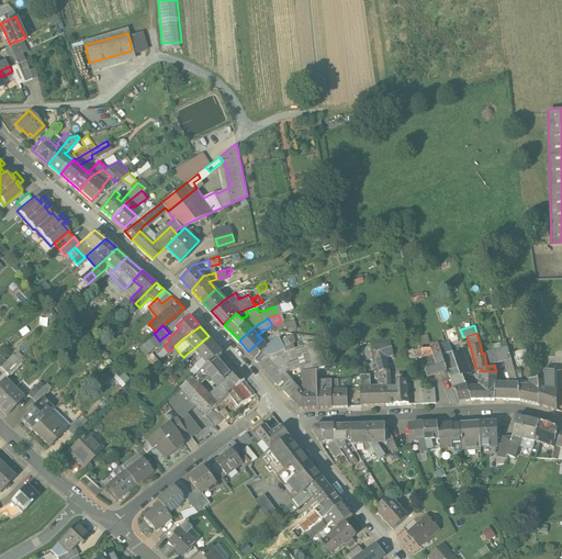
[(221,350),(209,336),(194,348),(195,349),(193,351),(195,354),(197,351),(202,357),(192,365),(198,370),(216,355),(221,350)]
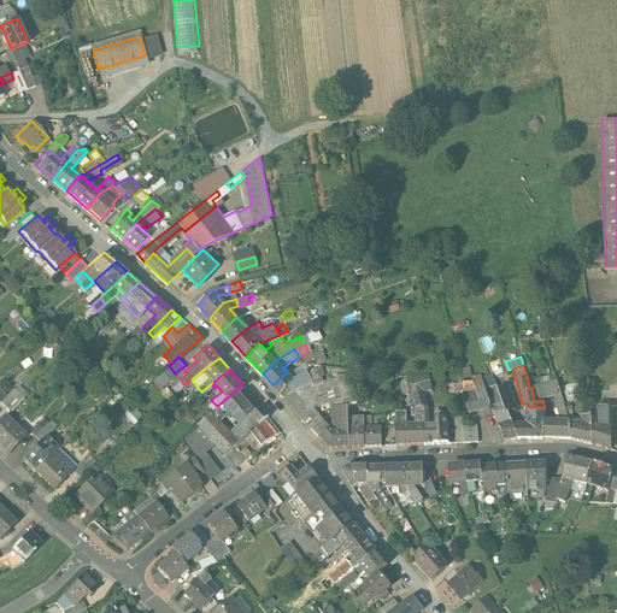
[(319,381),(313,369),(309,371),(315,382),(319,381)]
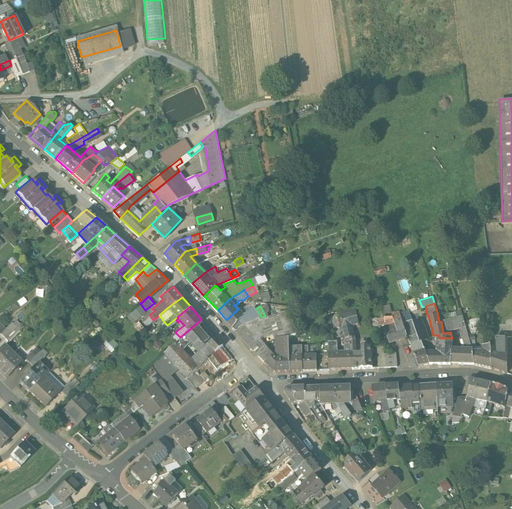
[(238,309),(226,320),(232,326),(240,318),(242,322),(252,319),(252,320),(261,317),(256,308),(255,307),(243,314),(238,309)]
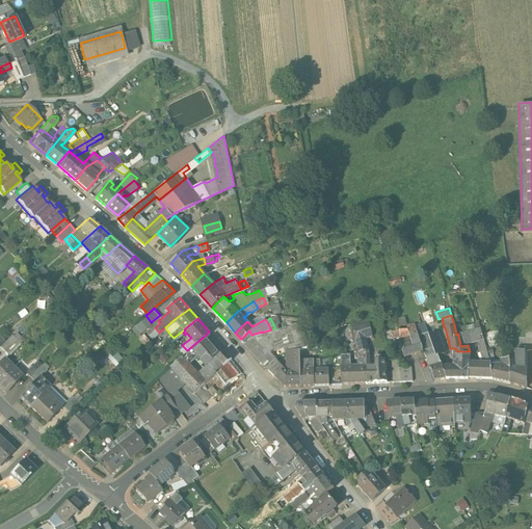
[(369,320),(351,325),(353,332),(360,350),(360,351),(370,351),(365,337),(372,336),(369,320)]
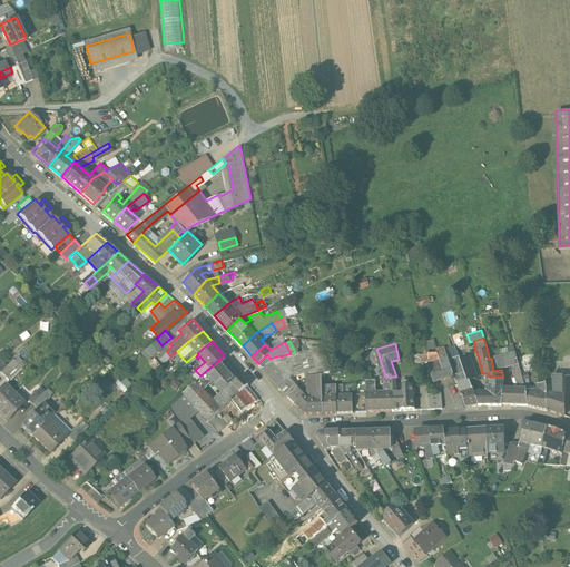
[(291,353),(281,357),(281,355),(269,359),(287,377),(296,368),(292,364),(298,361),(307,374),(308,374),(322,374),(327,372),(330,371),(322,344),(295,352),(291,353)]
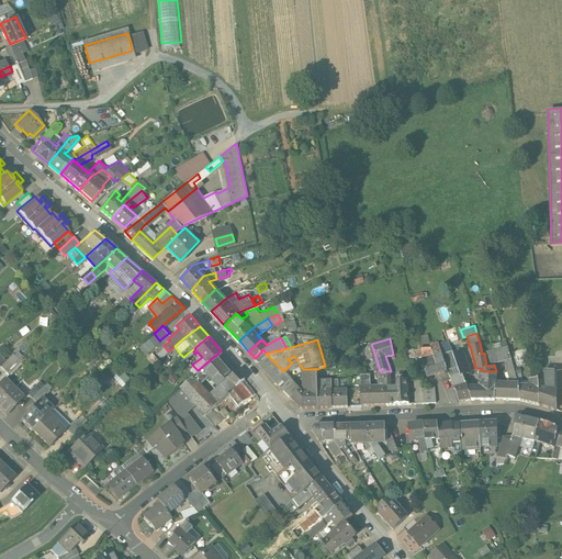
[(508,345),(485,349),(490,362),(507,359),(513,358),(508,345)]
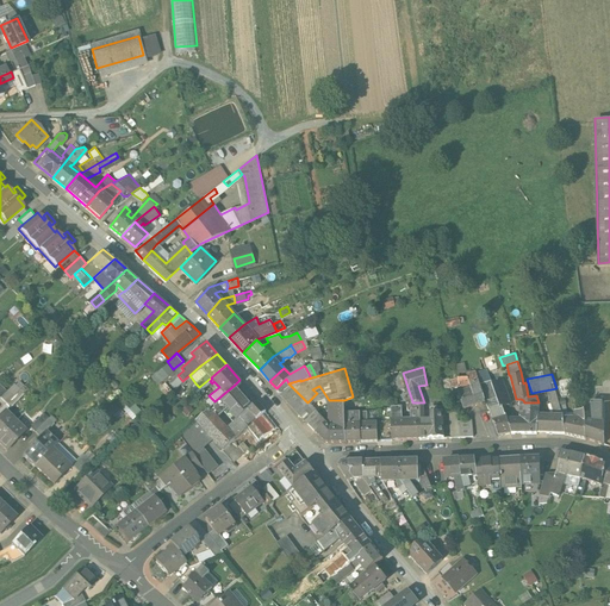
[(182,381),(178,375),(170,381),(175,387),(182,381)]
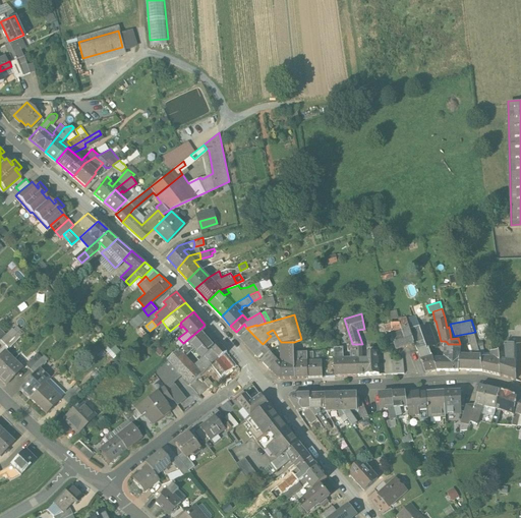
[(399,322),(375,323),(378,334),(386,334),(386,331),(390,330),(401,327),(399,322)]
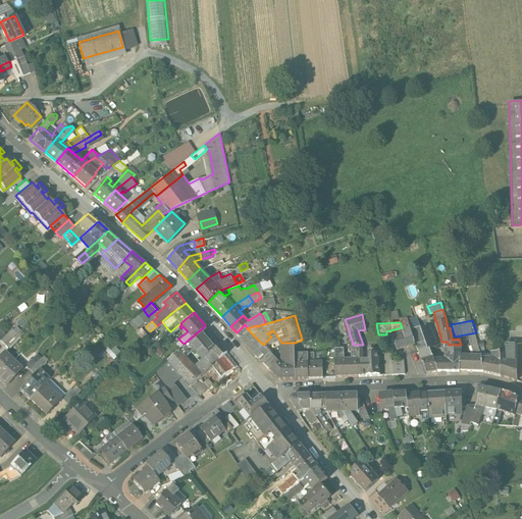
[(263,345),(247,328),(245,324),(237,332),(256,353),(263,345)]
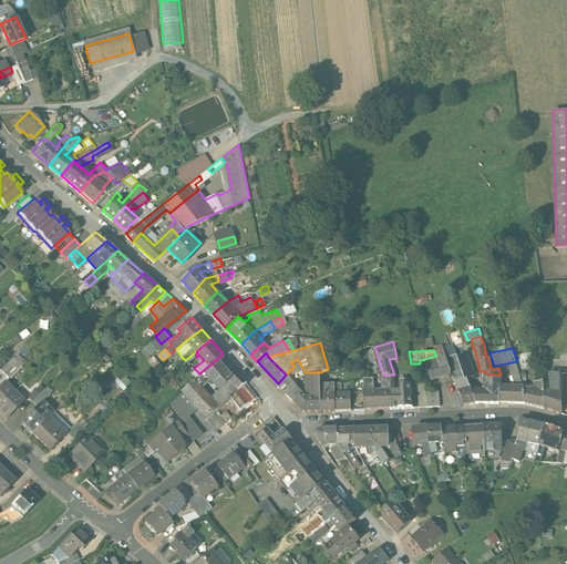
[(436,356),(424,359),(431,379),(451,372),(446,359),(444,354),(436,356)]
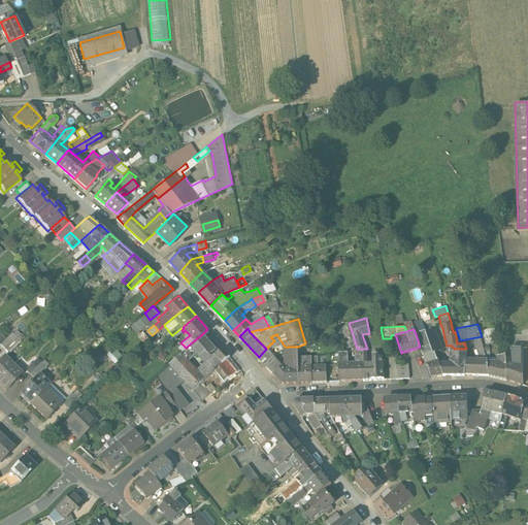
[(432,329),(425,331),(432,351),(434,351),(440,349),(436,337),(432,329)]
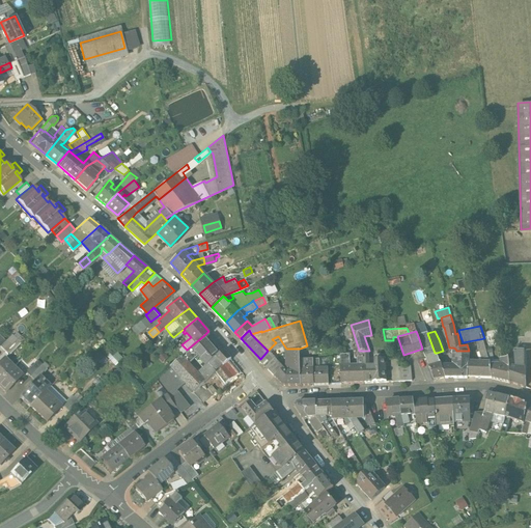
[(4,341),(0,344),(0,345),(4,350),(17,338),(11,334),(4,341)]
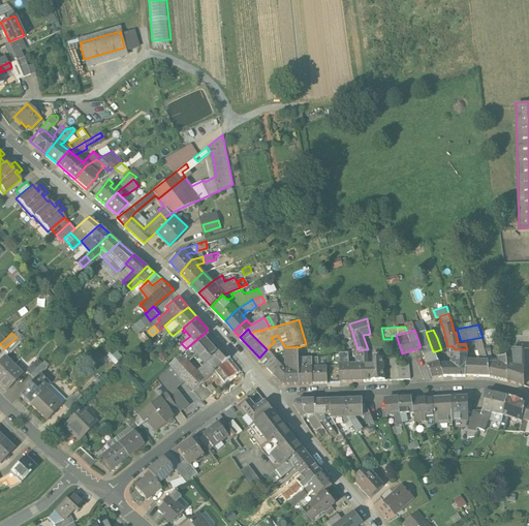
[(169,333),(165,337),(169,342),(170,342),(175,338),(173,336),(169,333)]
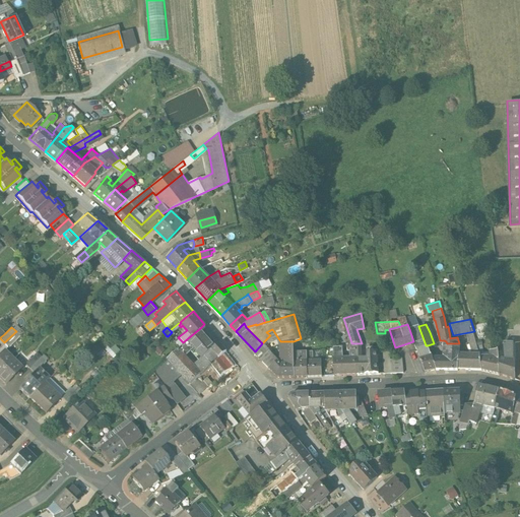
[(416,327),(409,329),(413,341),(421,338),(416,327)]
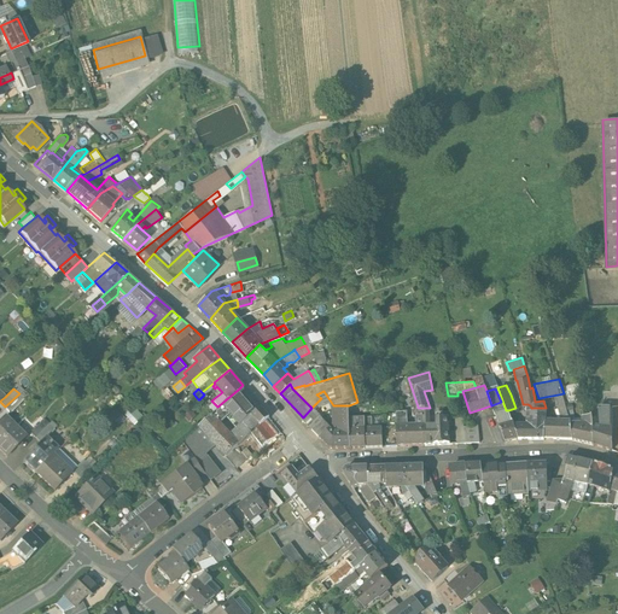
[(255,409),(238,390),(217,407),(211,413),(219,420),(229,410),(240,422),(243,421),(251,413),(255,409)]
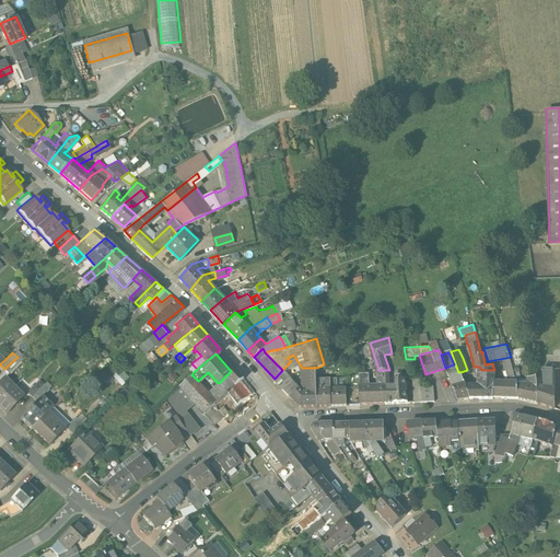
[(18,357),(4,369),(9,374),(21,361),(18,357)]
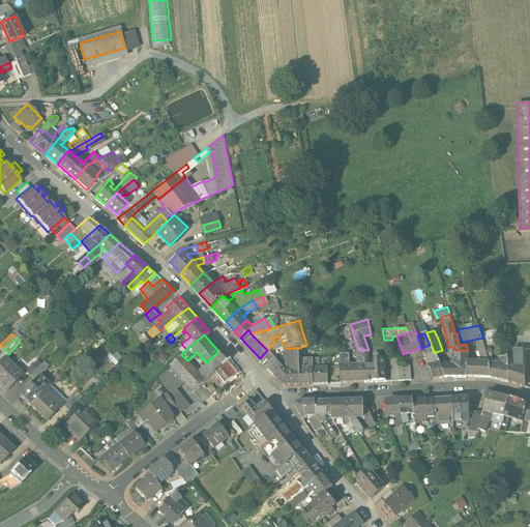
[(483,338),(478,339),(476,343),(478,348),(486,346),(483,338)]
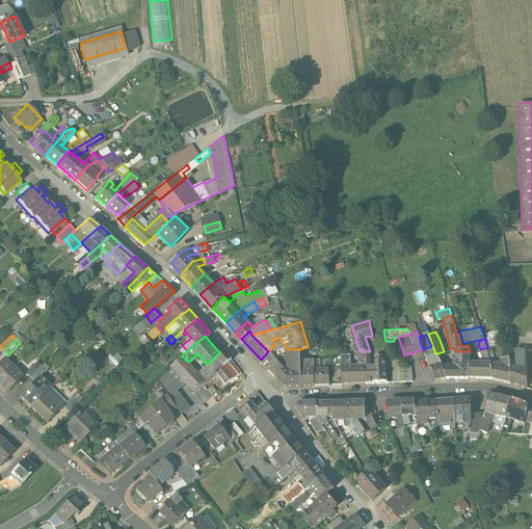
[(180,344),(176,340),(171,344),(175,348),(180,344)]
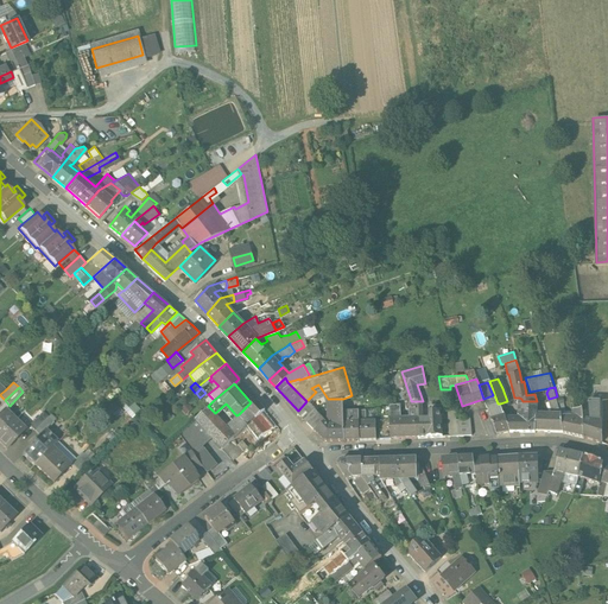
[(214,400),(208,394),(203,399),(206,401),(202,405),(206,408),(208,406),(214,400)]
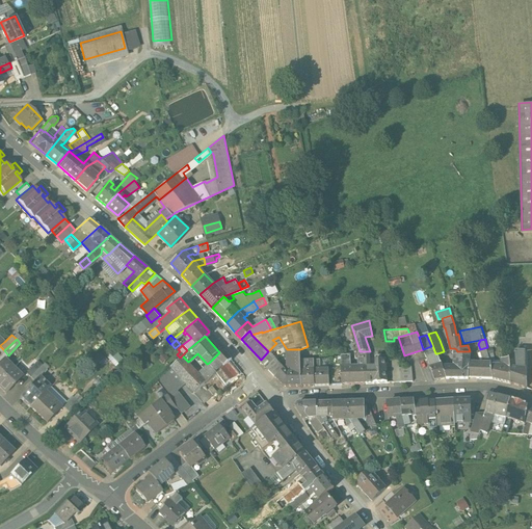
[(486,362),(469,361),(468,375),(493,376),(493,365),(493,362),(491,361),(489,353),(487,347),(480,349),(484,359),(485,359),(486,362)]
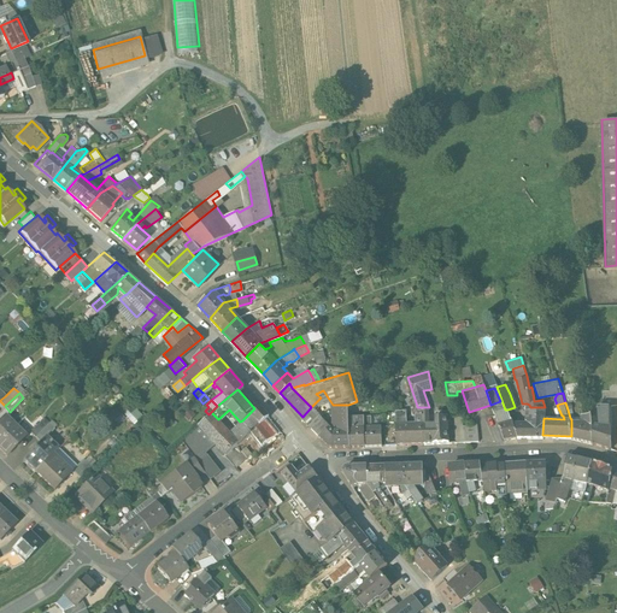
[(254,408),(251,412),(259,422),(257,424),(259,428),(253,432),(262,443),(266,440),(274,434),(271,430),(269,432),(262,423),(265,422),(263,418),(269,413),(260,404),(254,408)]
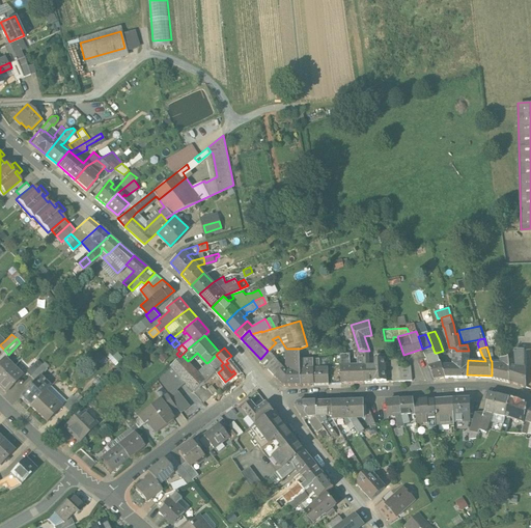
[(300,349),(287,349),(287,363),(291,367),(300,367),(300,358),(300,355),(300,349)]
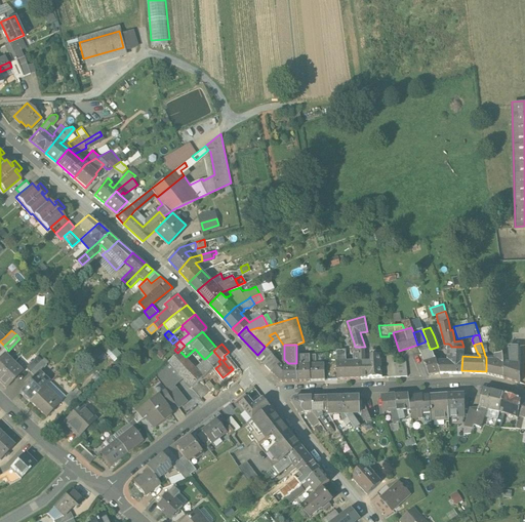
[(518,345),(509,345),(510,360),(505,360),(505,375),(519,380),(519,371),(517,370),(518,360),(518,345)]
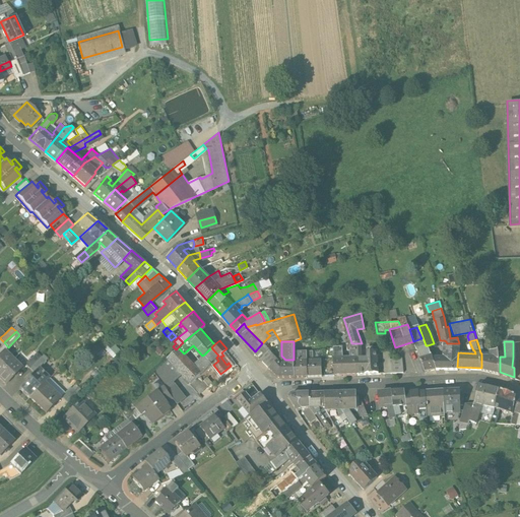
[(262,343),(255,351),(260,357),(261,358),(268,350),(262,343)]
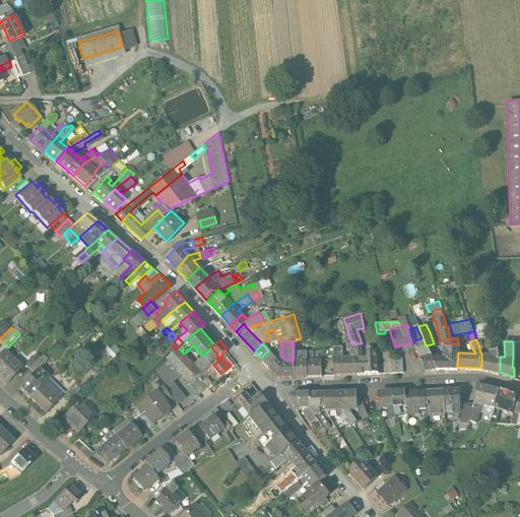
[(459,343),(447,343),(446,357),(446,368),(457,368),(457,367),(458,352),(458,351),(459,348),(459,343)]
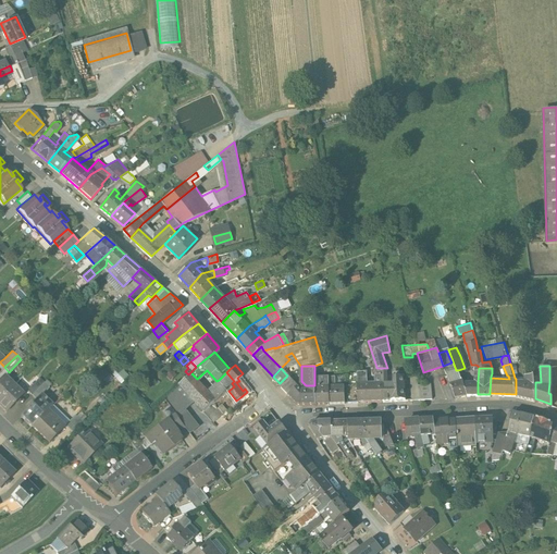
[(462,383),(458,370),(456,370),(450,372),(448,376),(455,396),(467,394),(462,383)]
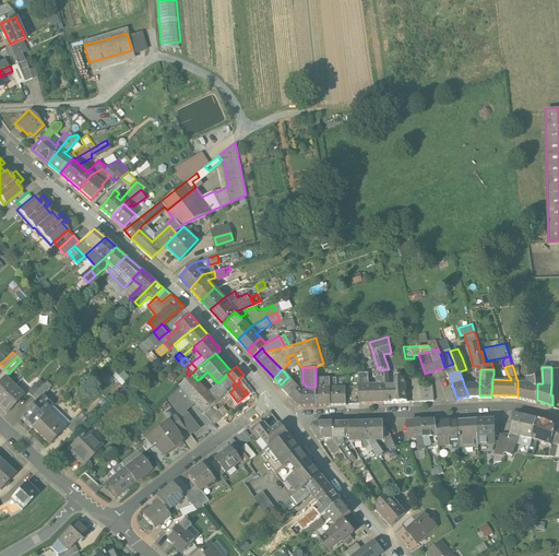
[(198,380),(191,374),(189,376),(179,385),(194,400),(204,411),(216,400),(207,391),(198,380)]
